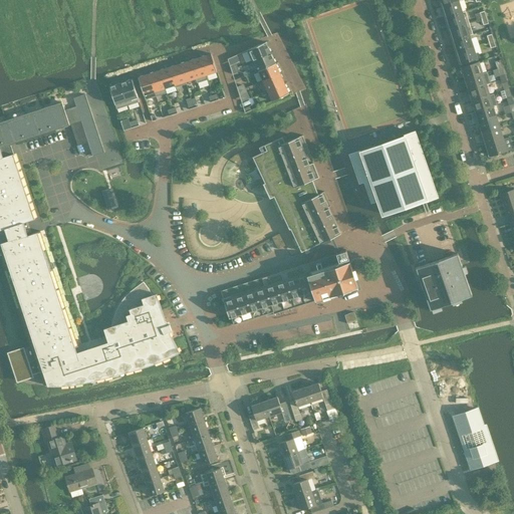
[(462,13),(458,1),(441,7),(443,14),(446,13),(447,17),(462,13)]
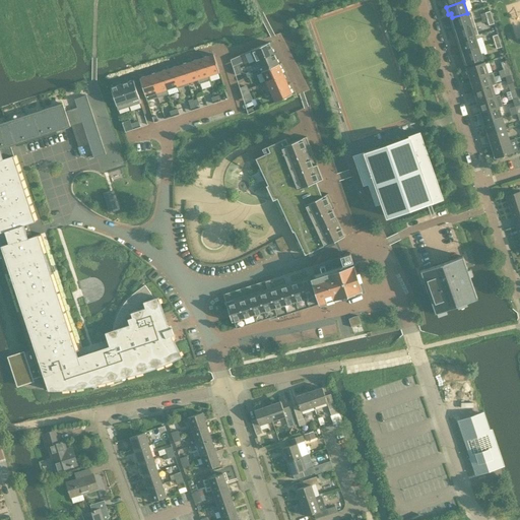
[(467,13),(452,17),(453,22),(451,22),(453,30),(474,23),(470,12),(467,13)]
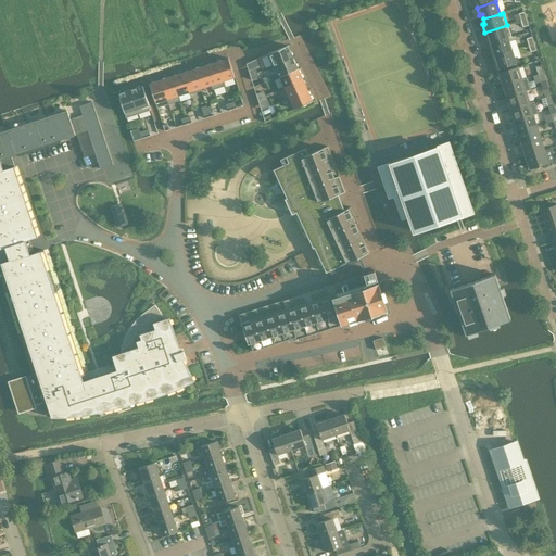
[(512,37),(507,25),(484,33),(487,40),(490,39),(491,43),(507,39),(512,37)]
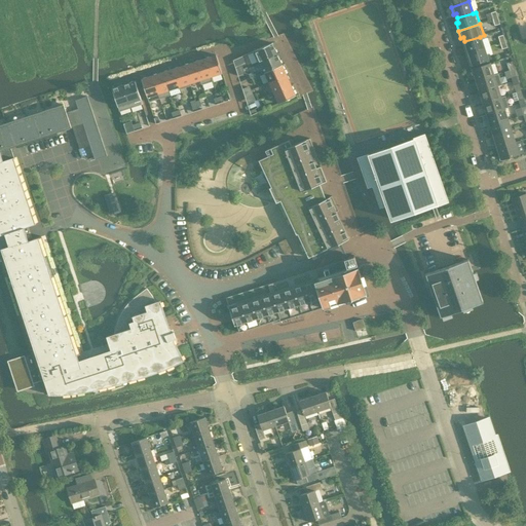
[(484,48),(480,37),(464,41),(465,45),(463,46),(465,54),(484,48)]
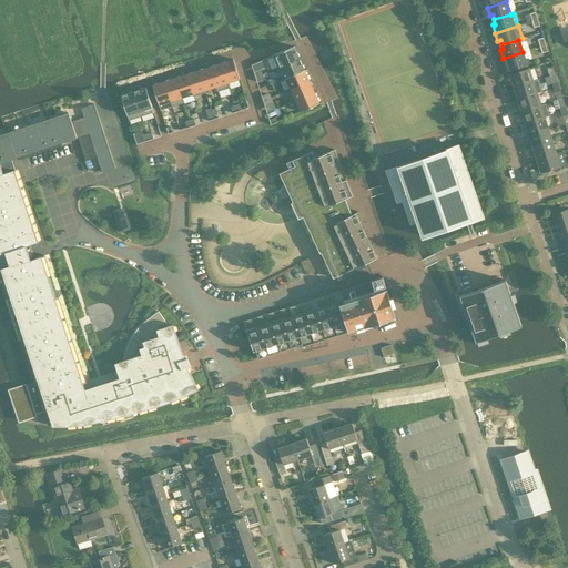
[(294,47),(273,56),(277,68),(281,67),(300,59),(294,47)]
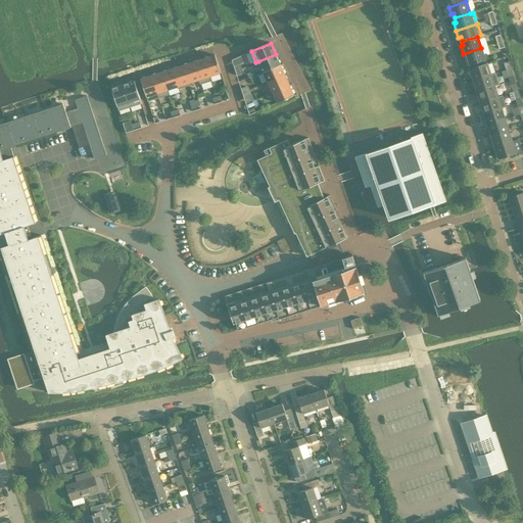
[(485,60),(481,48),(463,54),(466,61),(468,60),(469,64),(467,65),(485,60)]
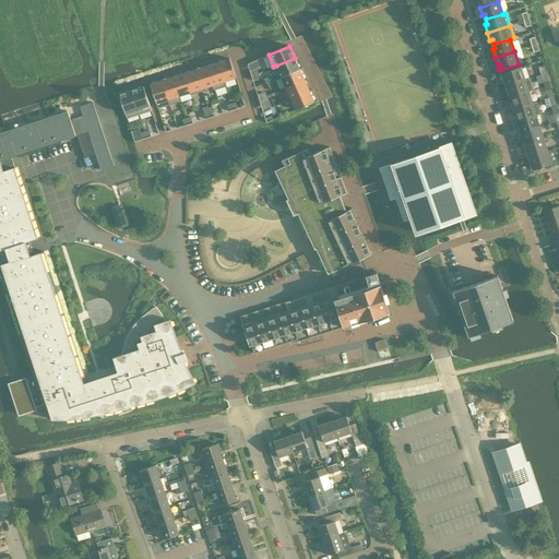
[(224,82),(225,82),(236,78),(229,58),(217,62),(224,82)]
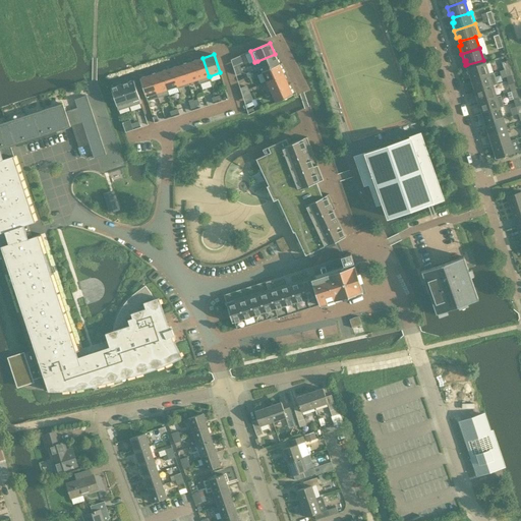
[(275,54),(257,61),(262,72),(279,64),(275,54)]
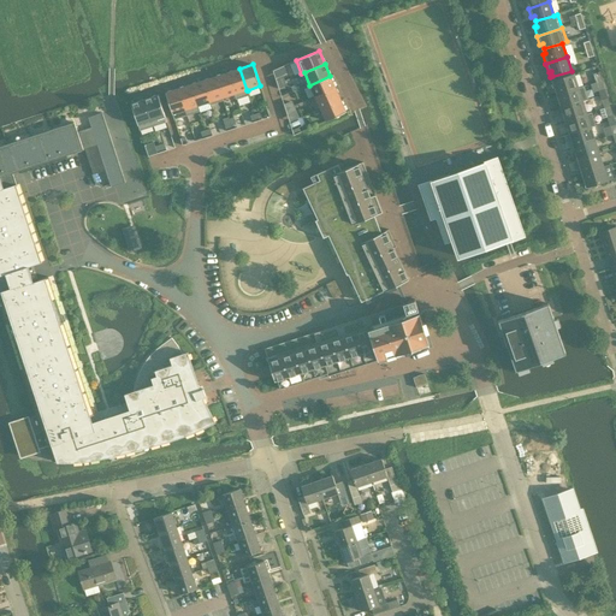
[(249,95),(248,90),(247,90),(240,69),(227,72),(235,94),(234,94),(236,100),(249,95)]
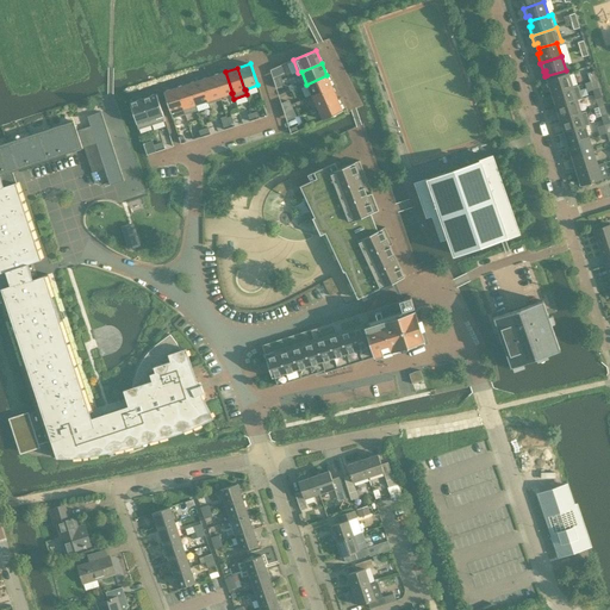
[(225,72),(213,76),(221,97),(231,93),(232,93),(225,72)]
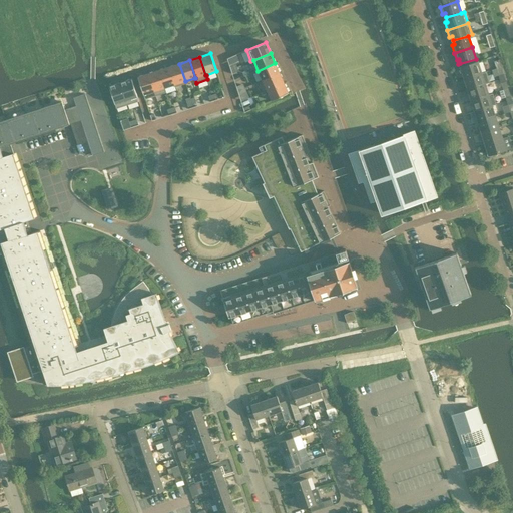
[(464,79),(481,74),(477,62),(459,68),(462,75),(463,75),(464,79)]
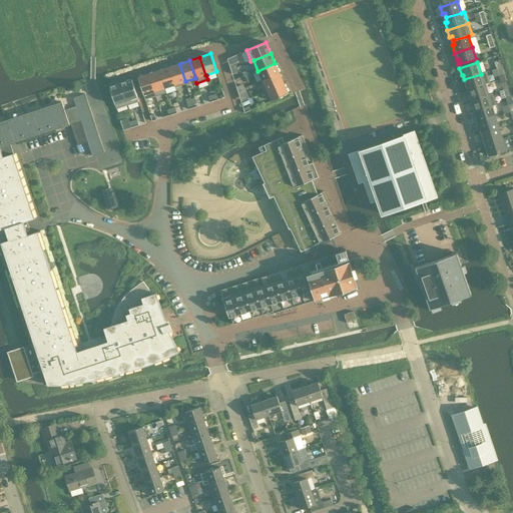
[(275,63),(258,71),(263,80),(280,73),(275,63)]
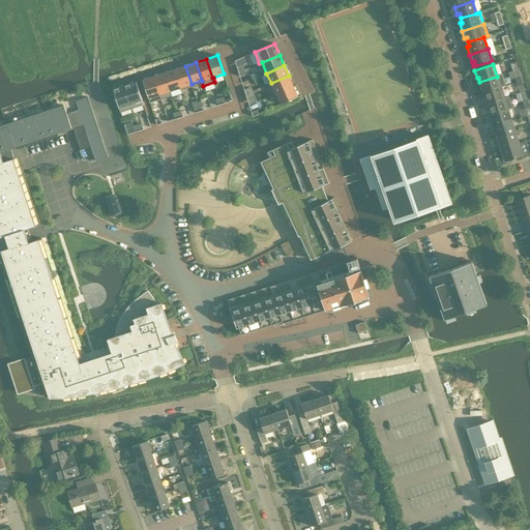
[(185,66),(175,69),(180,88),(181,90),(192,87),(192,84),(185,66)]
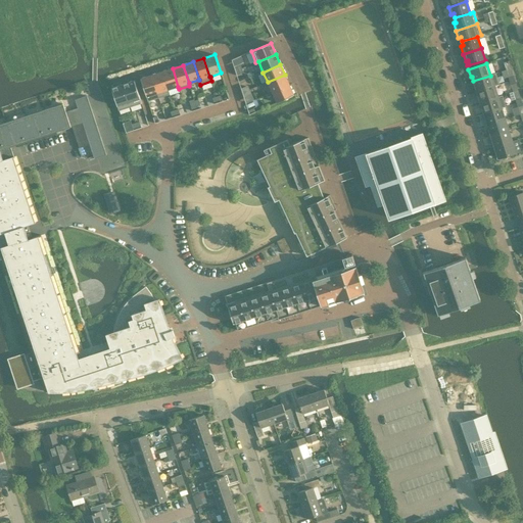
[(173,68),(161,72),(168,90),(178,87),(173,68)]
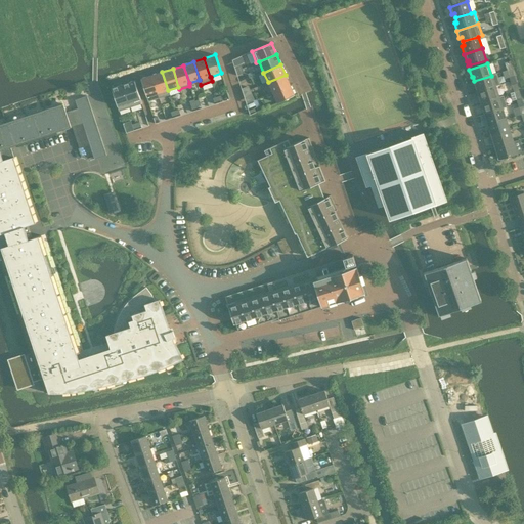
[(162,72),(151,76),(159,98),(170,95),(162,72)]
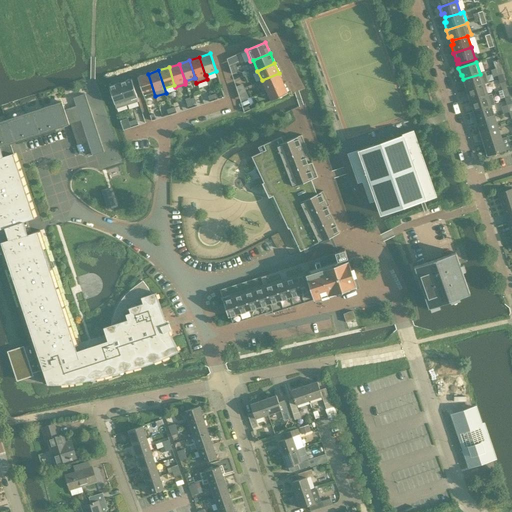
[(465,83),(463,83),(465,90),(483,85),(483,84),(488,83),(485,72),(480,74),(463,79),(465,83)]
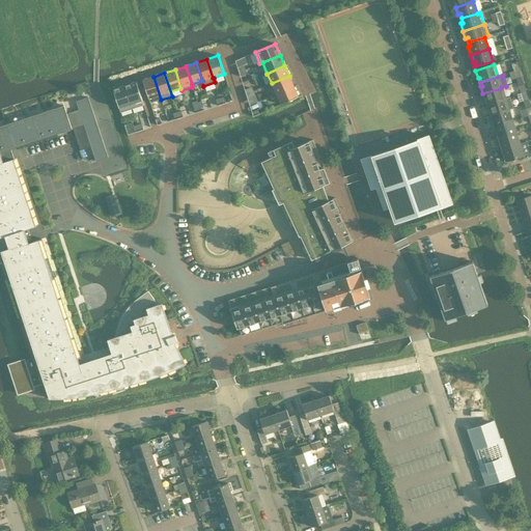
[(289,76),(272,83),(276,93),(294,86),(289,76)]
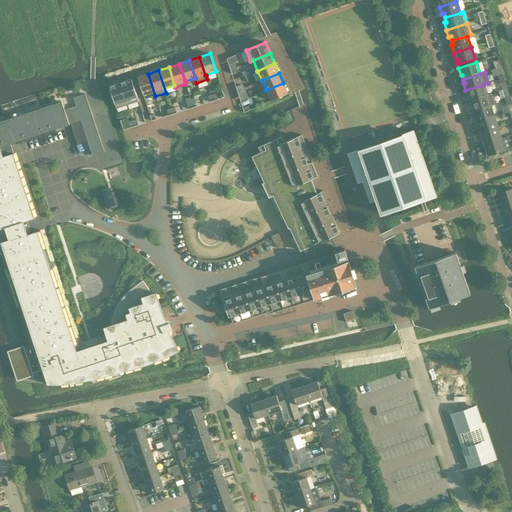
[(155,96),(148,74),(137,77),(145,99),(155,96)]
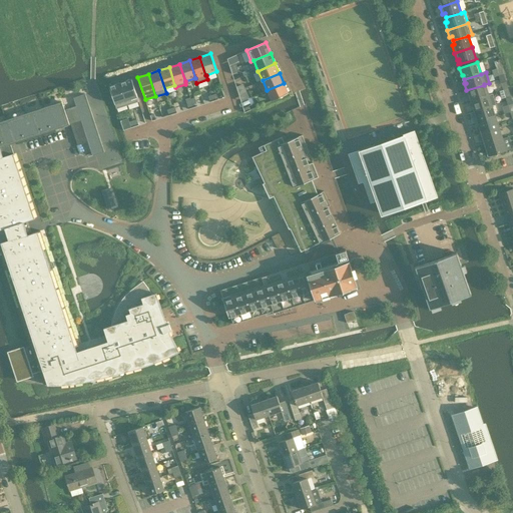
[(131,79),(120,83),(127,105),(139,101),(131,79)]
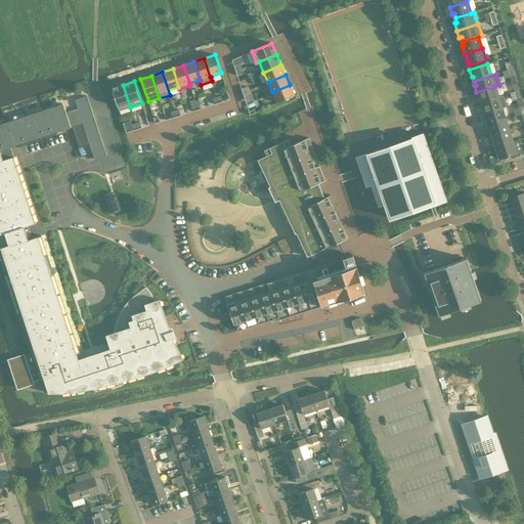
[(130,107),(123,85),(112,88),(119,112),(130,107)]
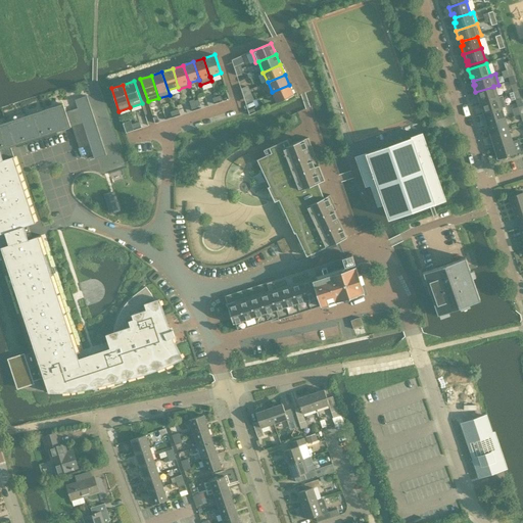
[(289,85),(272,92),(277,103),(294,95),(289,85)]
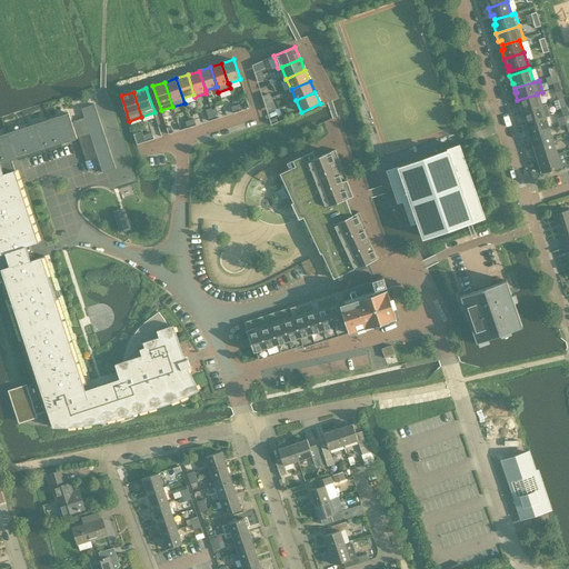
[(522,112),(541,106),(537,95),(517,100),(519,108),(521,107),(522,112)]
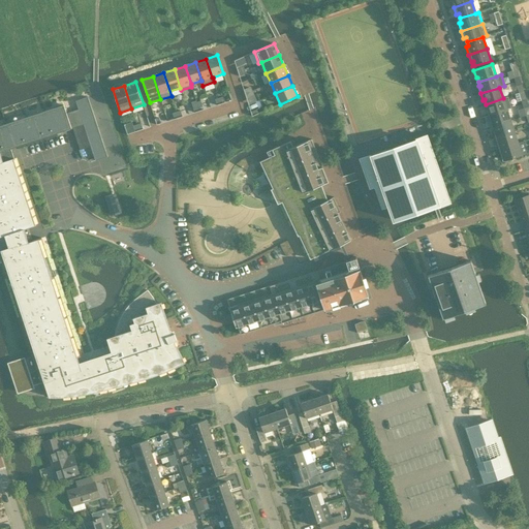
[(75,101),(78,107),(90,103),(88,97),(75,101)]
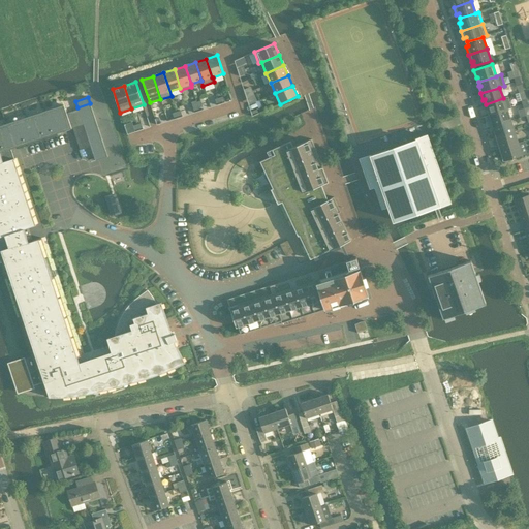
[(488,109),(486,109),(488,116),(506,110),(511,107),(508,97),(503,98),(486,104),(488,109)]
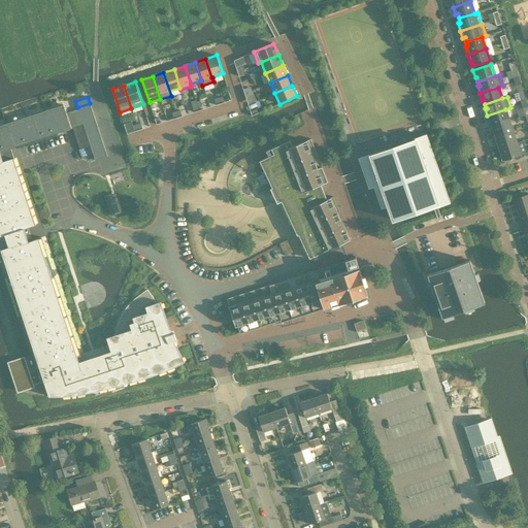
[(77,107),(78,109),(79,113),(92,109),(90,103),(77,107)]
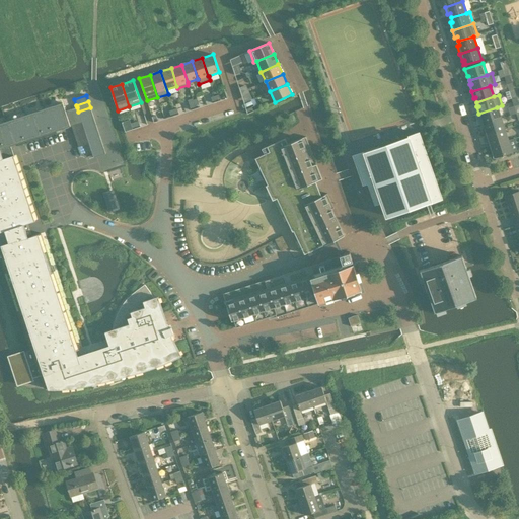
[(63,103),(0,124),(0,149),(11,146),(72,126),(82,123),(80,118),(78,112),(77,107),(66,112),(63,103)]
